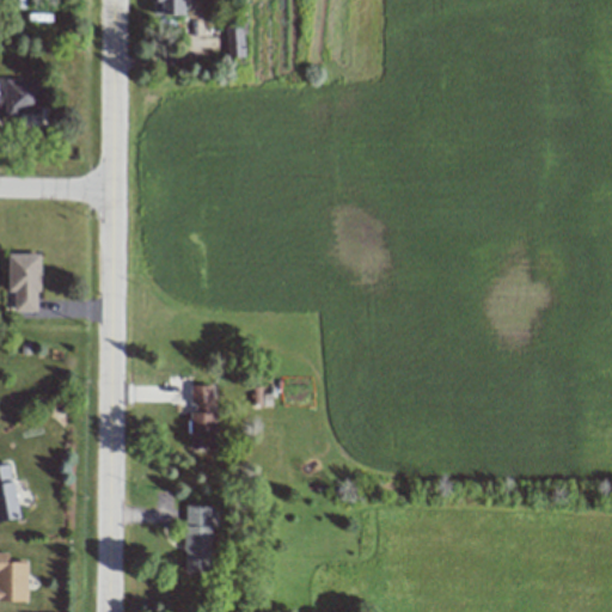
[(153,0),(154,14),(183,14),(183,2),(188,2),(188,0),(153,0)]
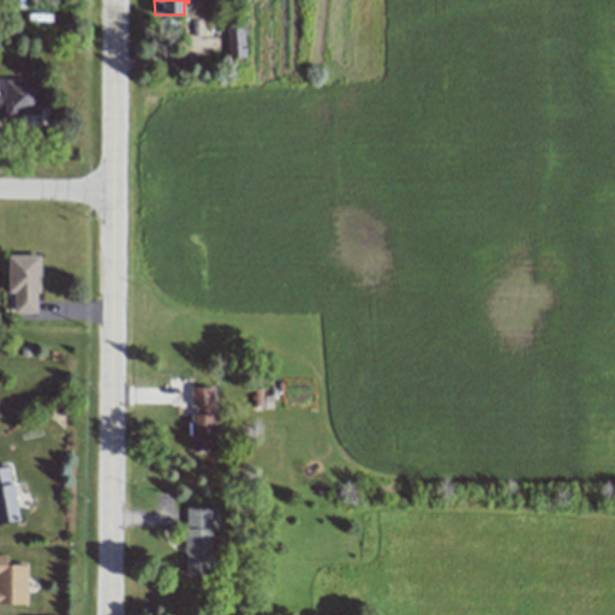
[(226,58),(245,57),(244,23),(225,24),(226,58)]
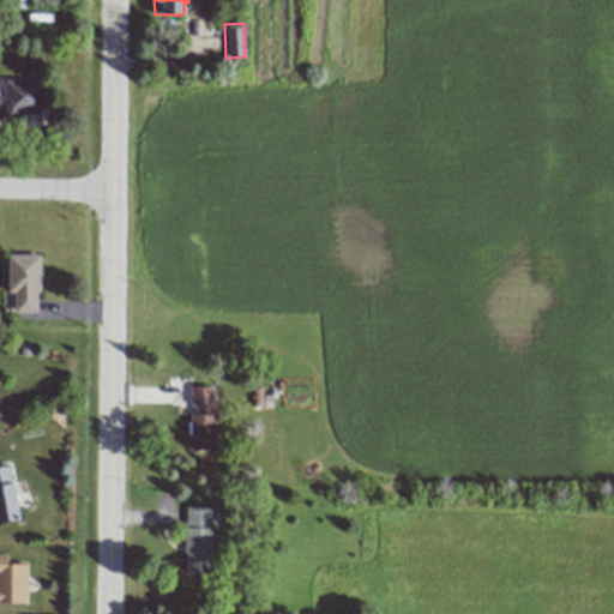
[(4,116),(40,115),(38,78),(2,80),(4,116)]
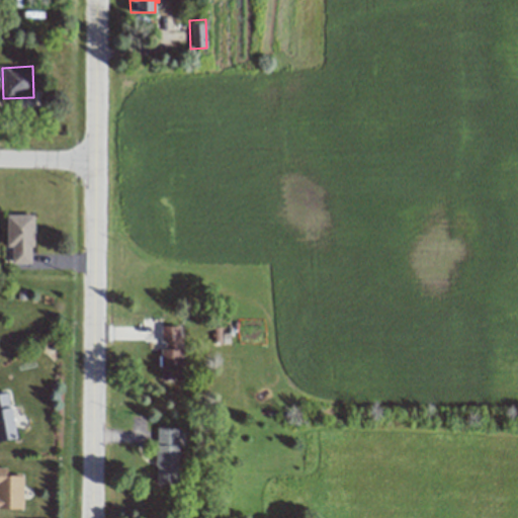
[(11,264),(32,264),(31,214),(6,216),(6,247),(11,247),(11,264)]
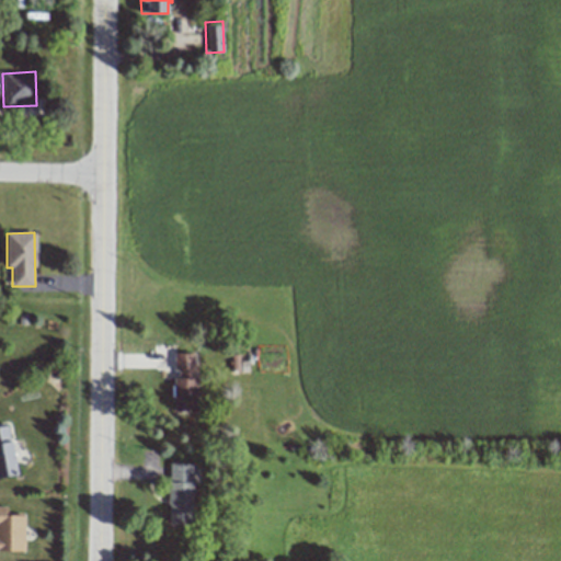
[(172,375),(173,411),(196,411),(195,353),(173,354),(173,375),(172,375)]
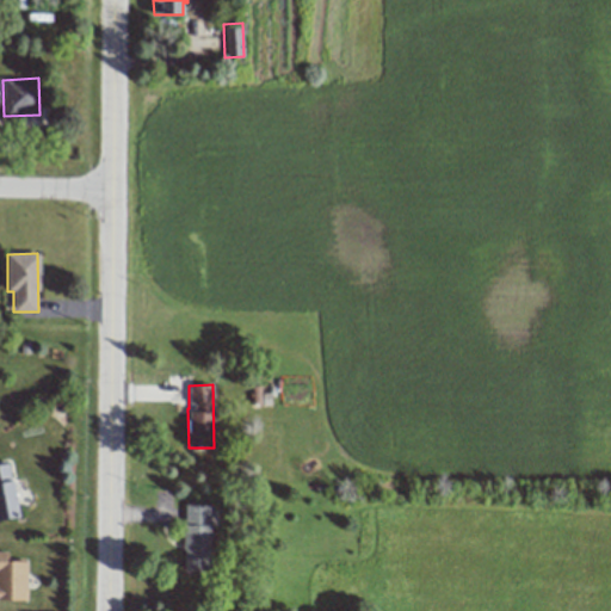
[(0,519),(19,517),(7,462),(0,463),(0,519)]
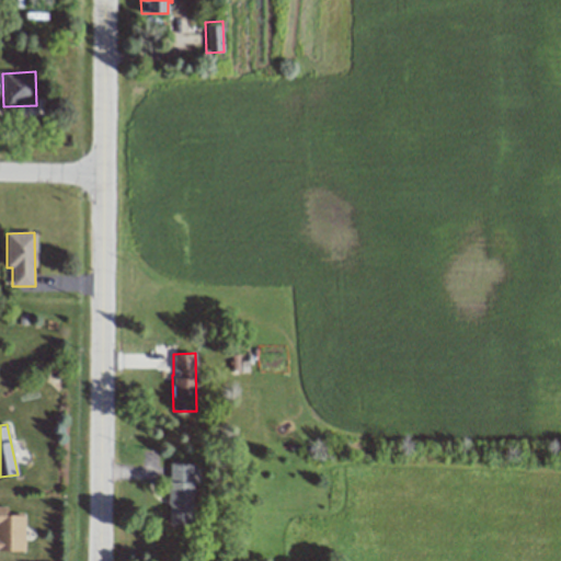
[(168,525),(192,525),(192,488),(198,488),(199,464),(169,464),(168,525)]
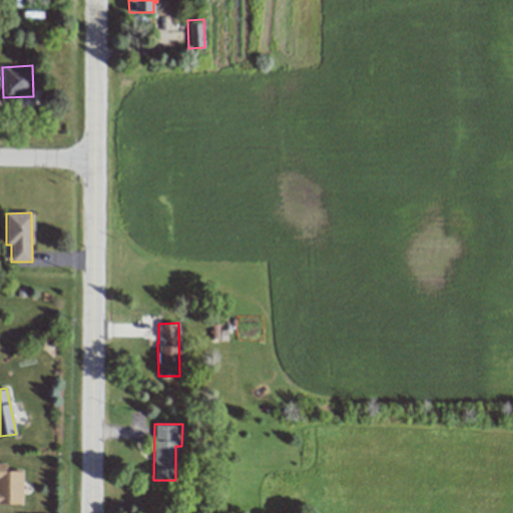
[(0,503),(22,504),(22,471),(6,471),(6,463),(0,463),(0,503)]
